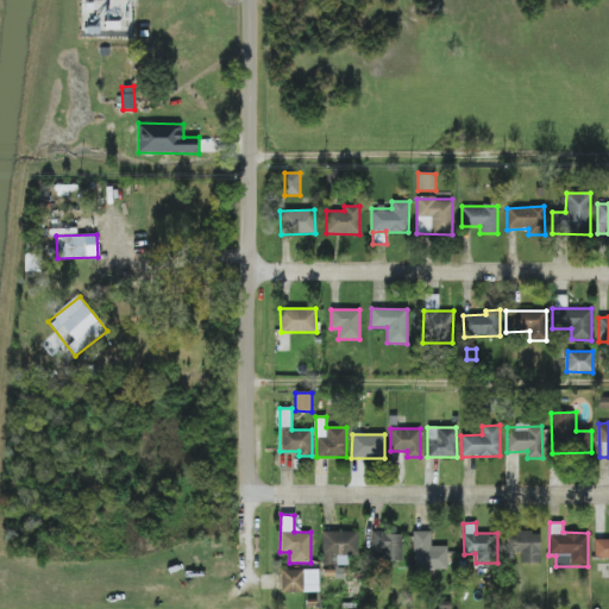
[(413,569),(446,570),(447,546),(431,546),(431,531),(414,531),(413,569)]
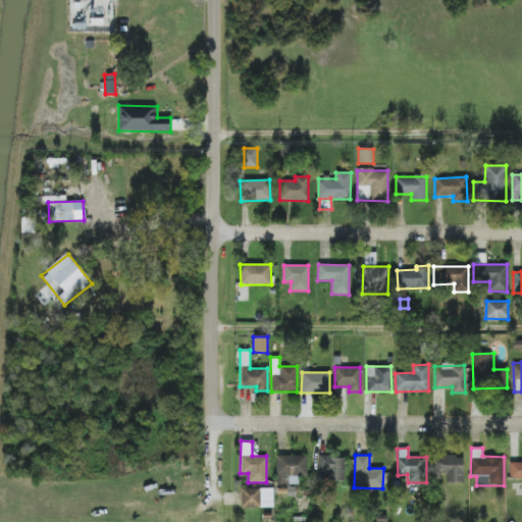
[(276,484),(299,484),(299,476),(307,476),(307,456),(276,456),(276,484)]
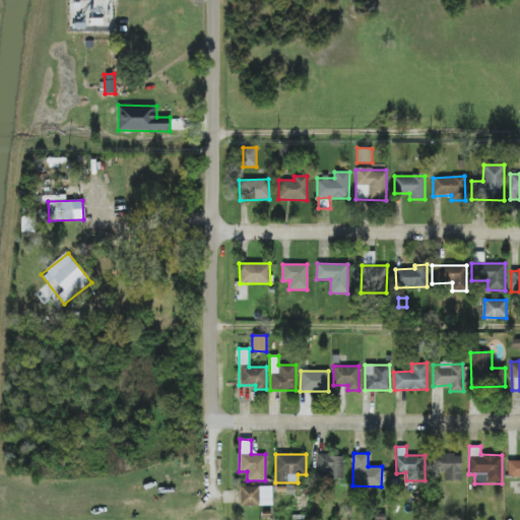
[(461,454),(433,455),(433,472),(444,472),(445,481),(462,480),(461,454)]
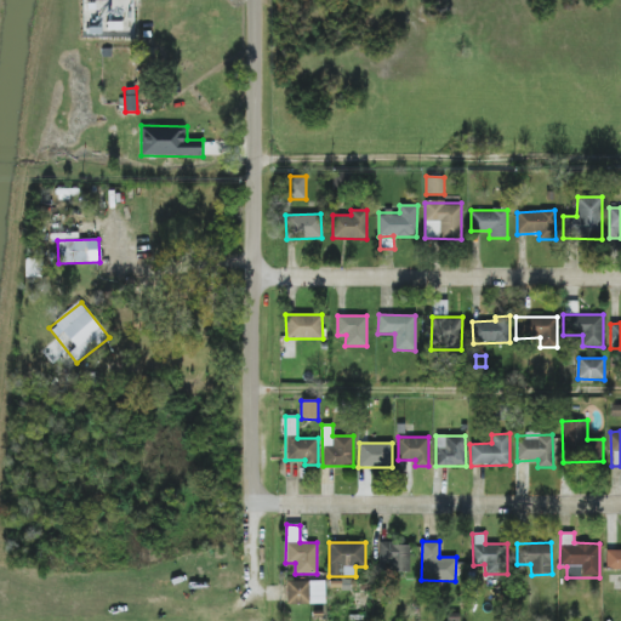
[(409,571),(410,543),(380,543),(379,571),(409,571)]
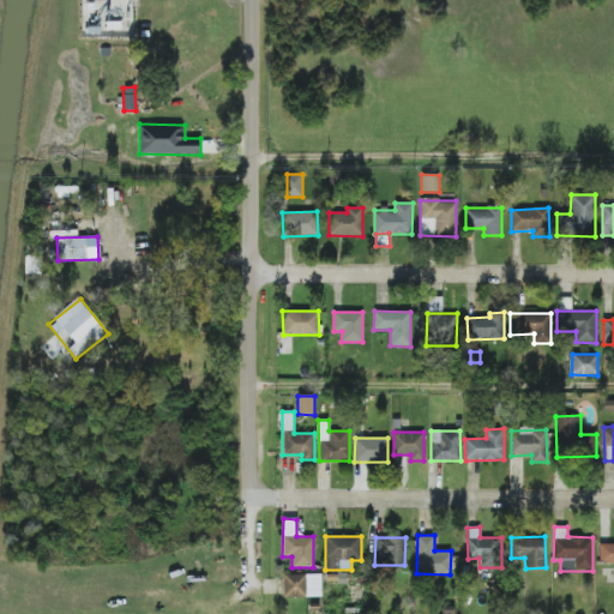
[(599,564),(613,564),(613,543),(600,545),(599,564)]
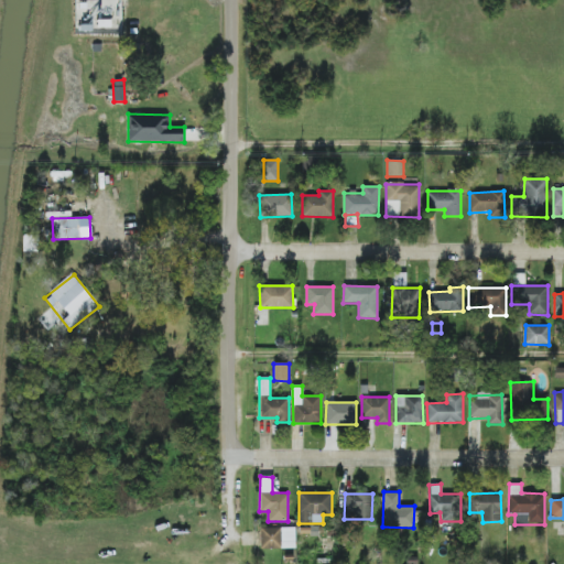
[(295,549),(295,528),(260,528),(260,549),(295,549)]
